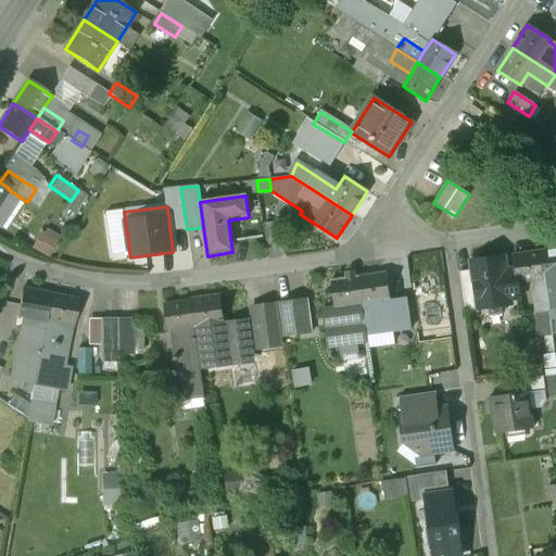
[(42,227),(30,247),(47,257),(59,238),(42,227)]
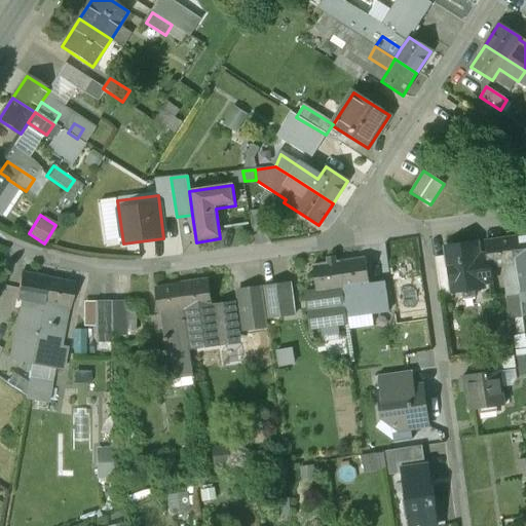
[(525,235),(511,238),(515,264),(525,262),(525,235)]
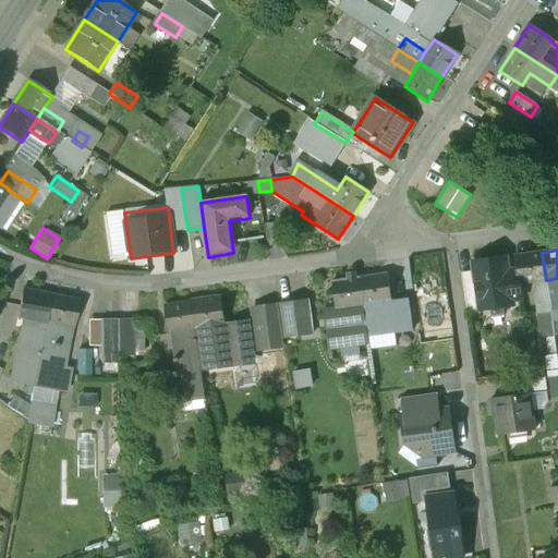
[(542,253),(513,257),(516,271),(517,271),(519,284),(533,282),(546,280),(542,253)]
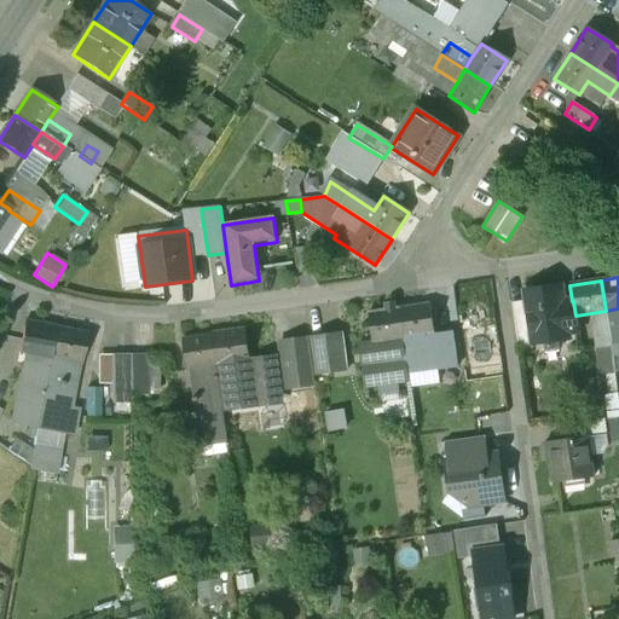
[(561,287),(524,291),(526,301),(532,345),(568,340),(568,334),(578,333),(576,316),(573,301),(572,301),(563,302),(561,287)]
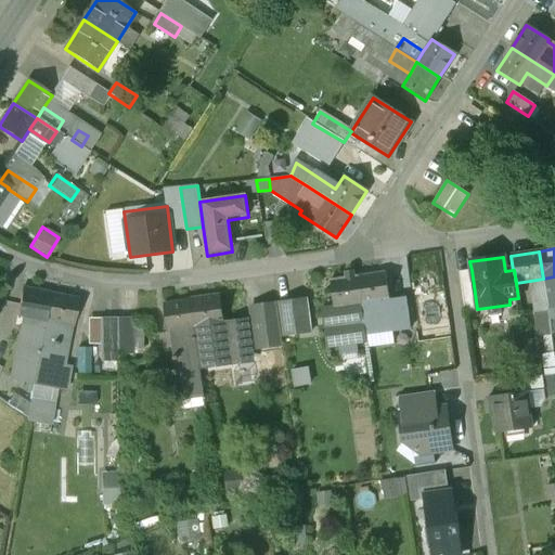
[(472,270),(457,272),(463,311),(477,309),(472,270)]
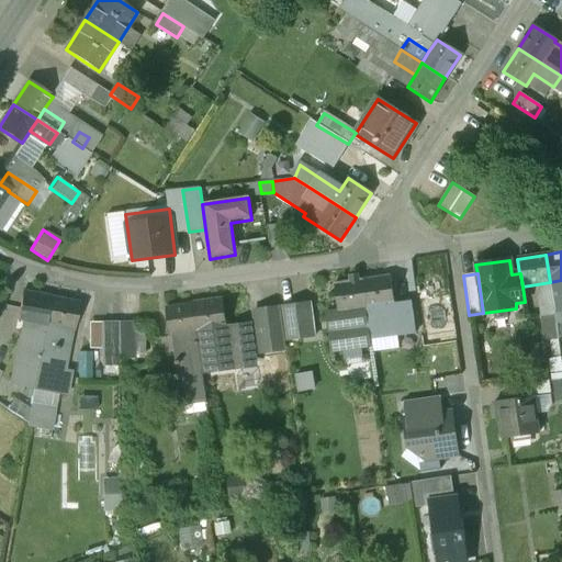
[(390,277),(362,280),(366,307),(369,332),(372,352),(391,350),(390,343),(383,344),(379,306),(393,304),(390,277)]
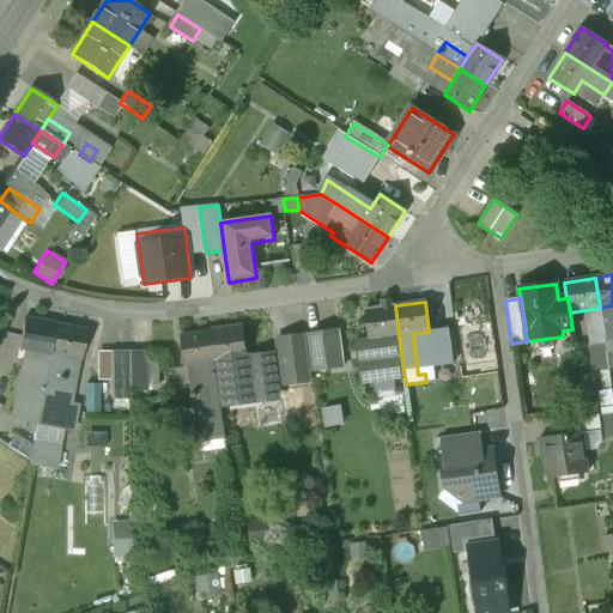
[(395,305),(365,310),(369,339),(384,338),(399,335),(395,305)]
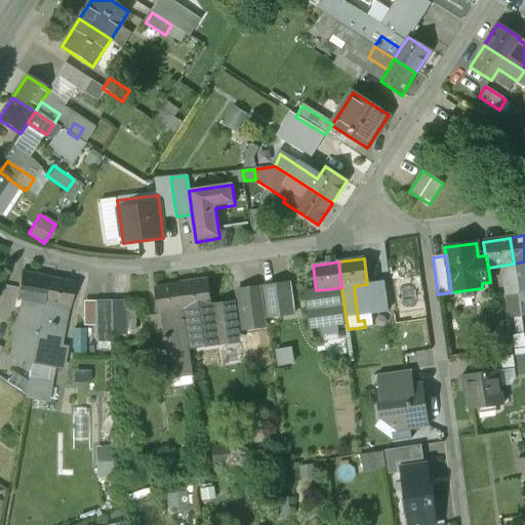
[(524,261),(514,264),(517,286),(524,284),(524,261)]
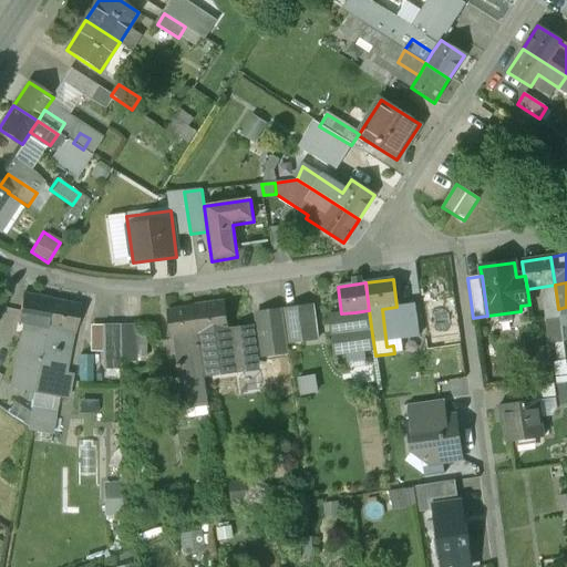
[(555,285),(542,287),(550,343),(564,342),(558,309),(555,285)]
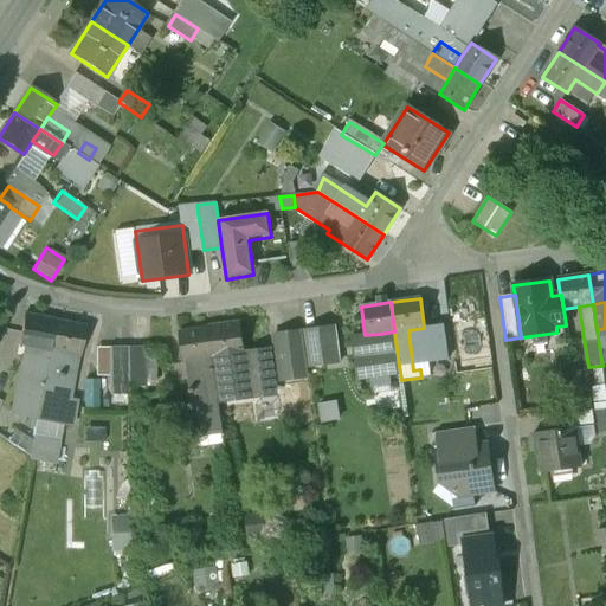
[(31,347),(30,358),(25,356),(14,414),(36,419),(53,321),(24,316),(19,345),(31,347)]
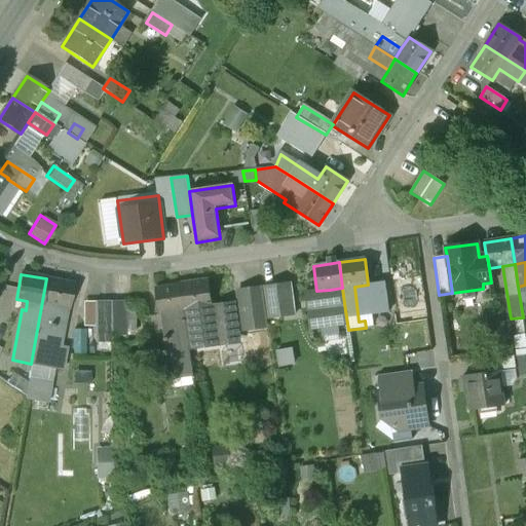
[(31,364),(31,365),(62,370),(66,348),(59,346),(64,316),(60,316),(62,307),(67,308),(72,284),(46,278),(31,364)]
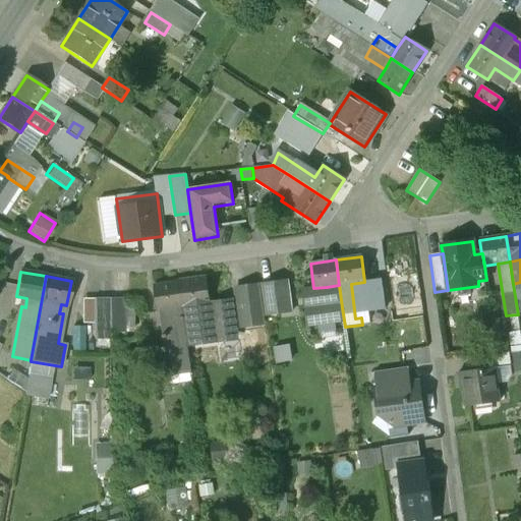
[(230,301),(207,304),(203,278),(178,281),(178,282),(182,308),(185,330),(187,343),(235,336),(230,301)]
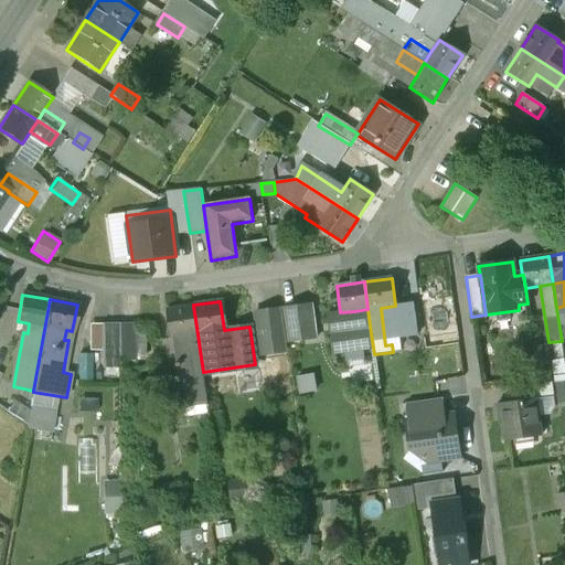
[(312,305),(281,309),(286,341),(317,337),(312,305)]
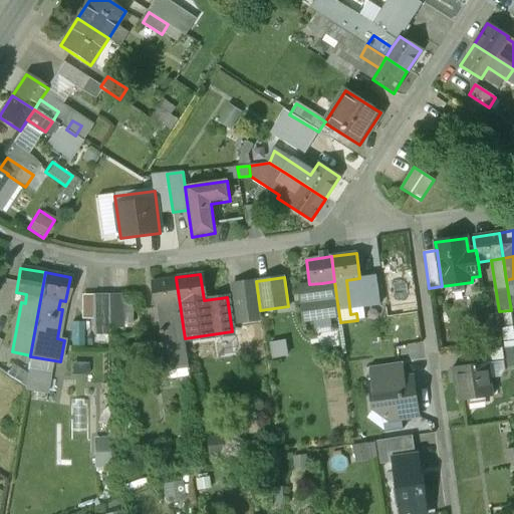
[(176,278),(151,282),(155,307),(168,305),(180,304),(176,278)]
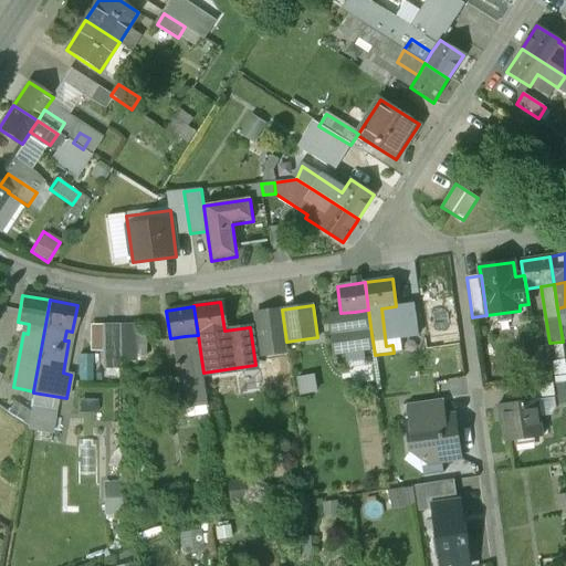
[(281,310),(254,313),(260,353),(286,349),(281,310)]
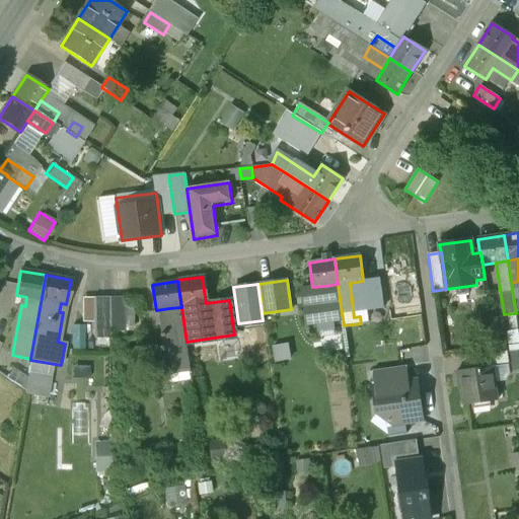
[(338,284),(325,286),(328,308),(341,306),(338,284)]
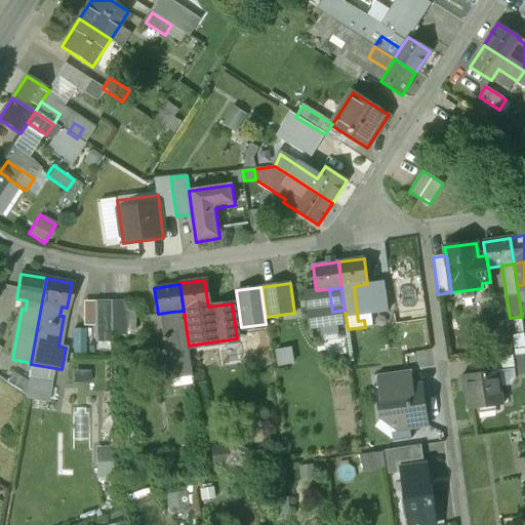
[(90,298),(91,336),(144,334),(143,297),(90,298)]
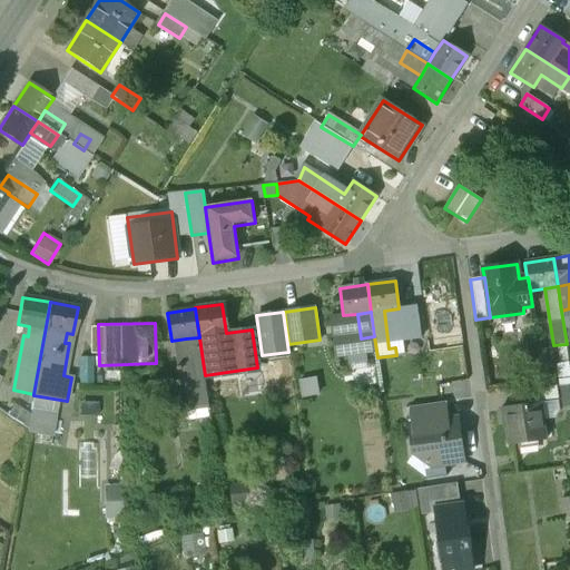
[(199,337),(186,338),(189,363),(203,361),(199,337)]
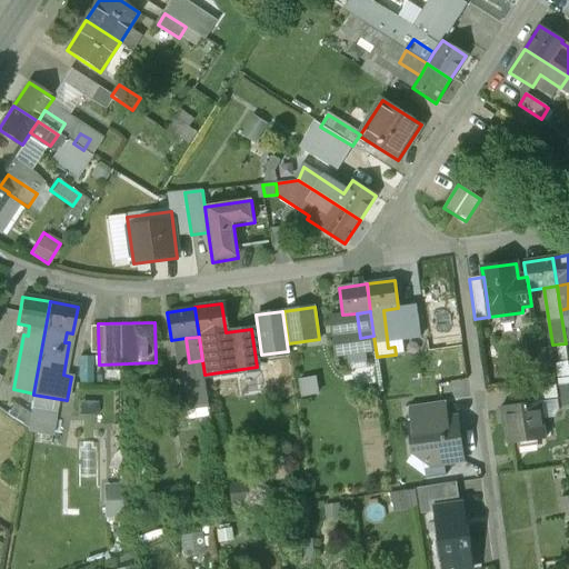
[(203,378),(192,381),(195,393),(207,391),(203,378)]
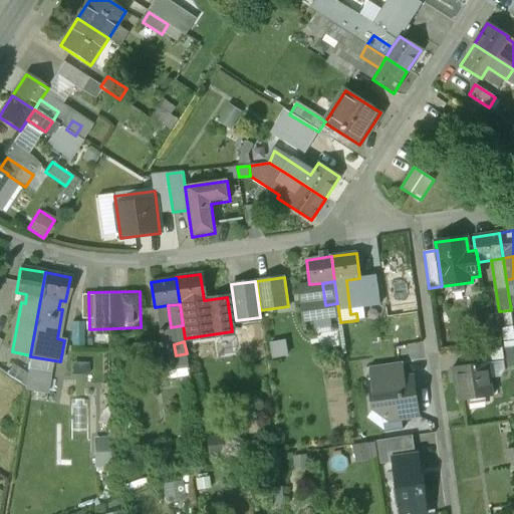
[(501,348),(474,352),(475,364),(487,362),(503,360),(501,348)]
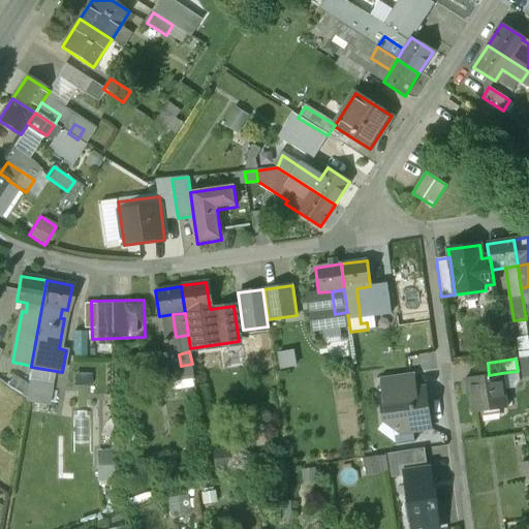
[(413,373),(378,377),(380,393),(415,387),(413,373)]
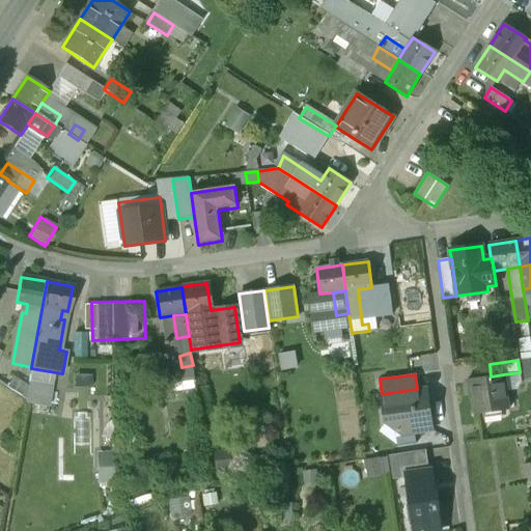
[(491,376),(467,380),(469,395),(472,395),(475,413),(508,409),(503,374),(491,376)]
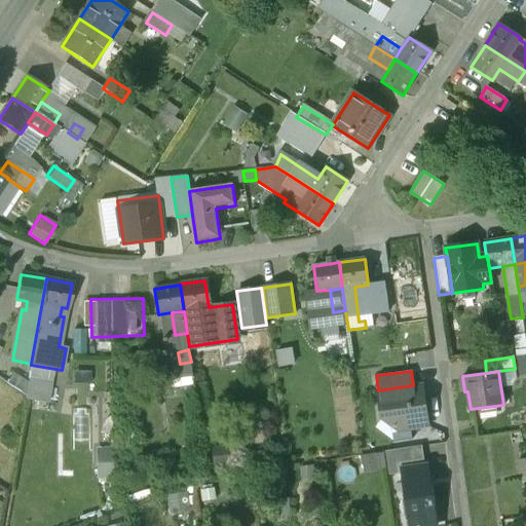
[(378,390),(380,405),(379,405),(381,419),(390,426),(410,423),(410,429),(427,426),(424,400),(416,395),(414,385),(413,385),(378,390)]
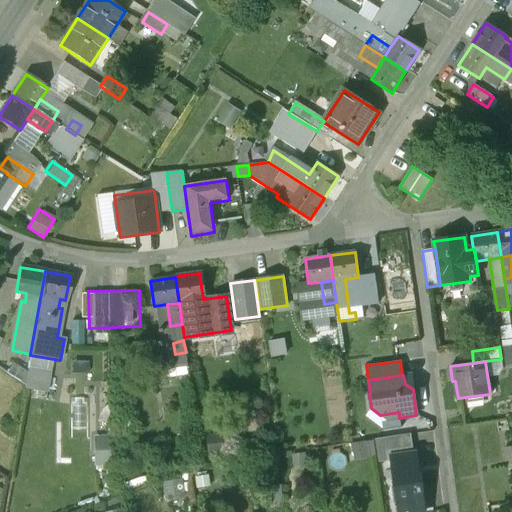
[(98,466),(114,467),(116,433),(99,432),(98,466)]
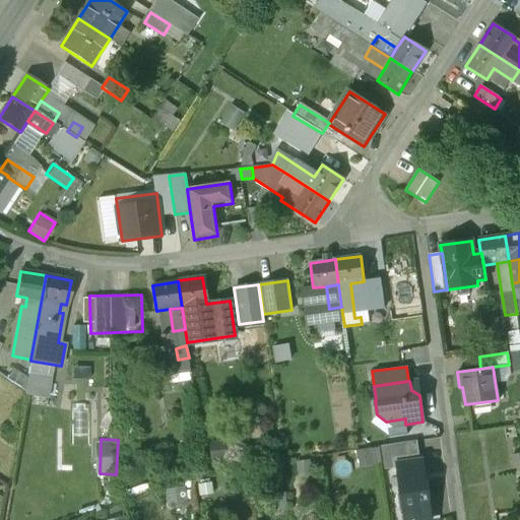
[(417,441),(381,447),(384,470),(396,468),(396,467),(420,464),(417,441)]
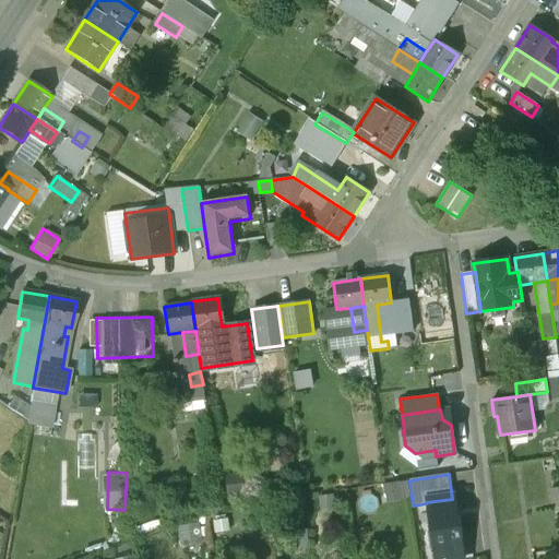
[(452,499),(426,502),(426,503),(430,532),(428,533),(430,550),(433,550),(433,558),(461,558),(459,538),(463,538),(460,516),(455,518),(452,499)]
